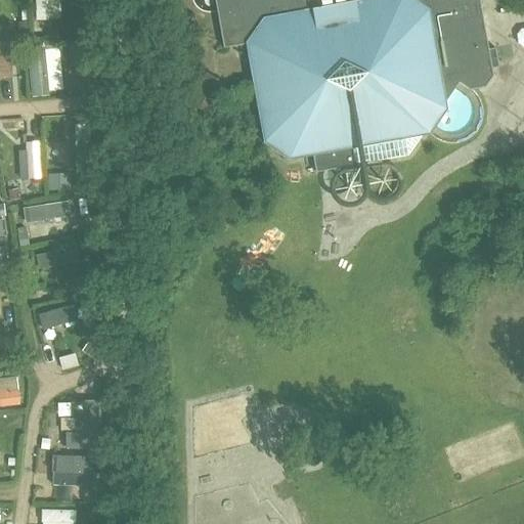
[(215,0),(217,11),(224,48),(246,44),(255,92),(264,142),(266,144),(289,160),(313,156),(316,172),(317,172),(326,170),(331,170),(330,166),(353,162),(354,166),(355,166),(408,156),(422,136),(430,134),(431,133),(435,127),(447,110),(446,101),(455,89),(460,83),(470,90),(471,90),(478,88),(485,87),(493,76),(492,69),(498,68),(495,48),(489,49),(479,0),(215,0)]
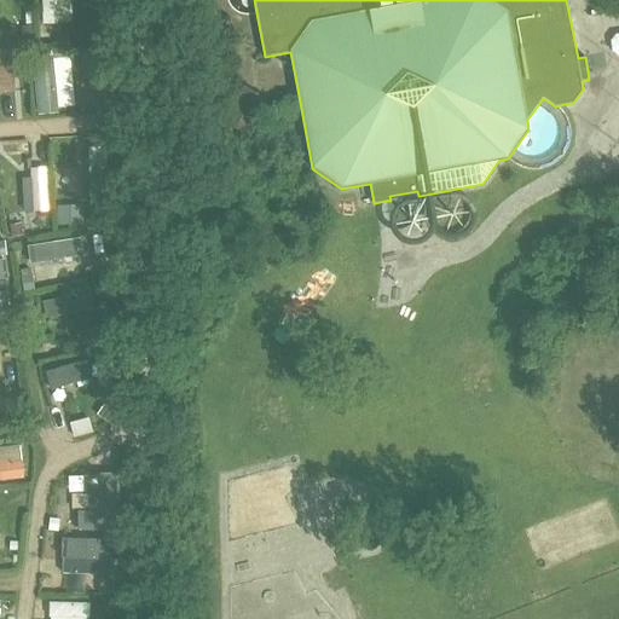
[(84,110),(81,59),(63,59),(63,71),(46,73),(48,113),(84,110)]
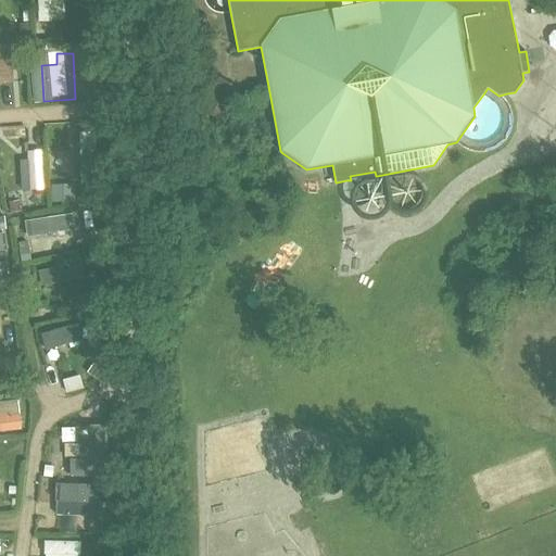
[(102,84),(102,64),(91,64),(91,84),(102,84)]
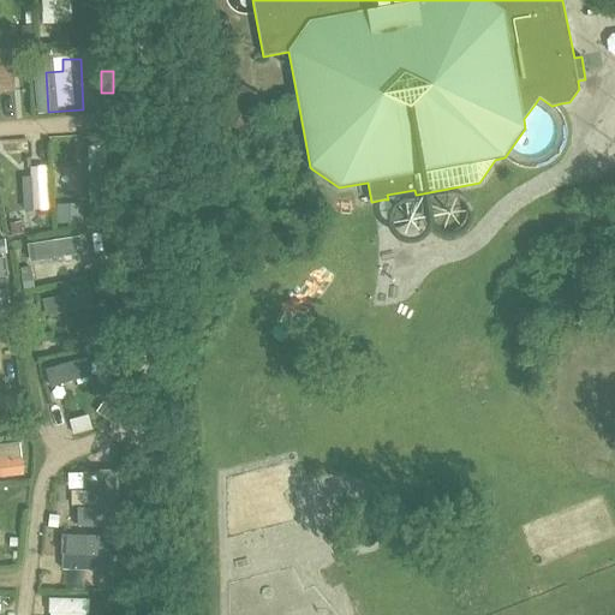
[(54,297),(55,311),(107,309),(106,279),(72,281),(73,296),(54,297)]
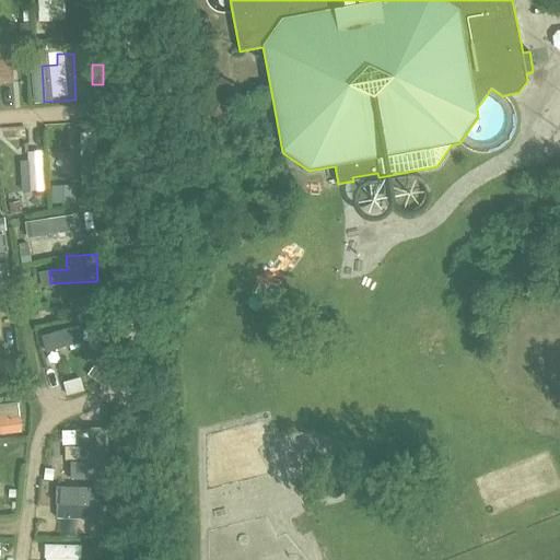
[(84,347),(103,341),(98,323),(53,334),(60,364),(86,358),(84,347)]
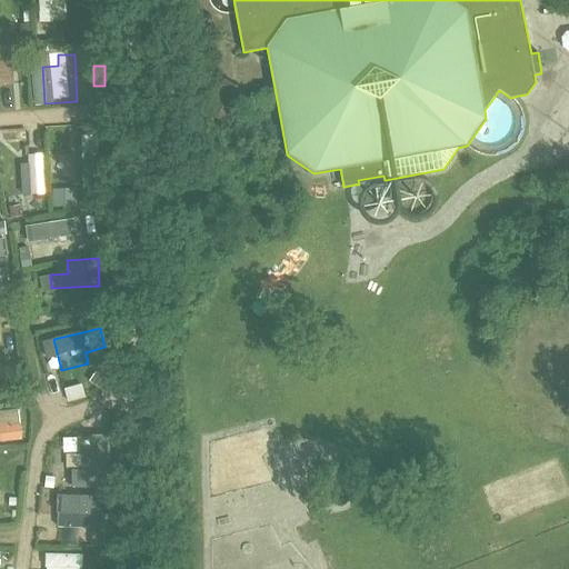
[(0,387),(0,397),(19,398),(19,387),(0,387)]
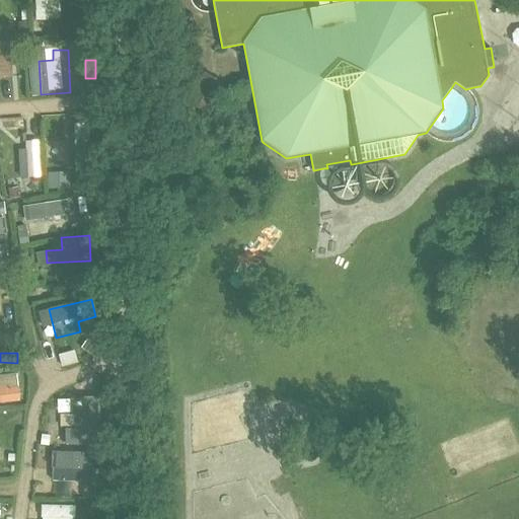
[(0,380),(0,408),(29,408),(27,380),(0,380)]
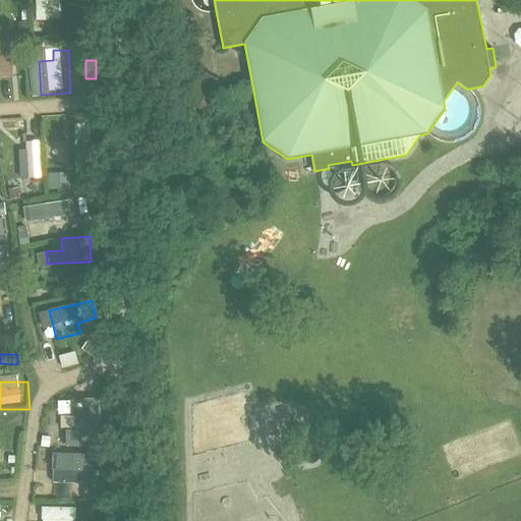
[(95,489),(95,461),(52,461),(52,473),(66,474),(66,489),(95,489)]
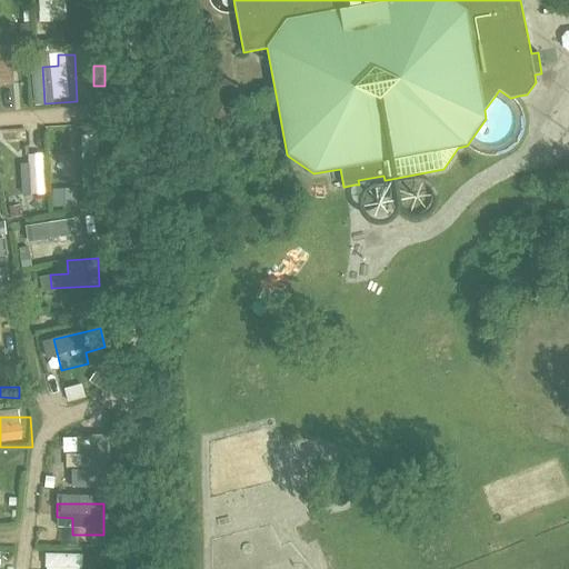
[(55,558),(55,568),(91,568),(92,558),(55,558)]
